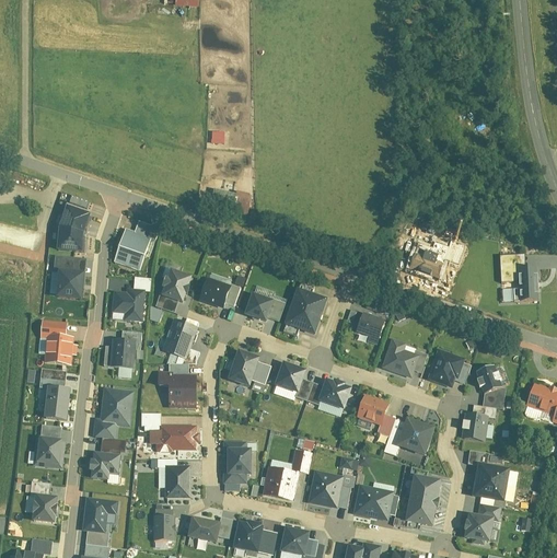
[(219,142),(219,130),(207,130),(207,142),(219,142)]
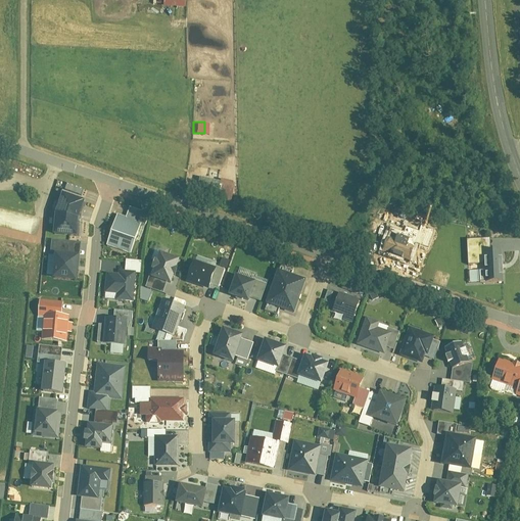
[(191,186),(215,191),(217,180),(193,175),(191,186)]
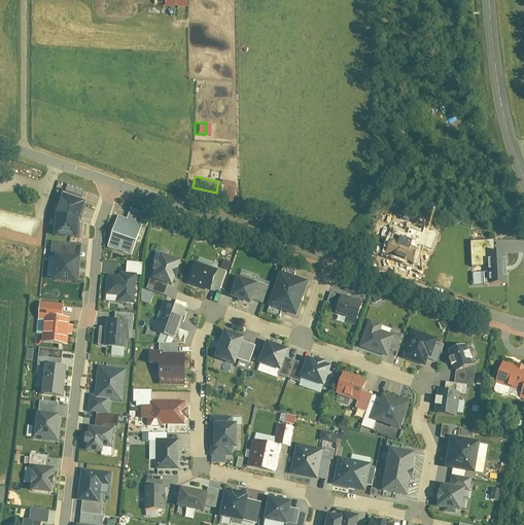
[(79,197),(82,189),(62,182),(58,194),(73,199),(74,195),(79,197)]
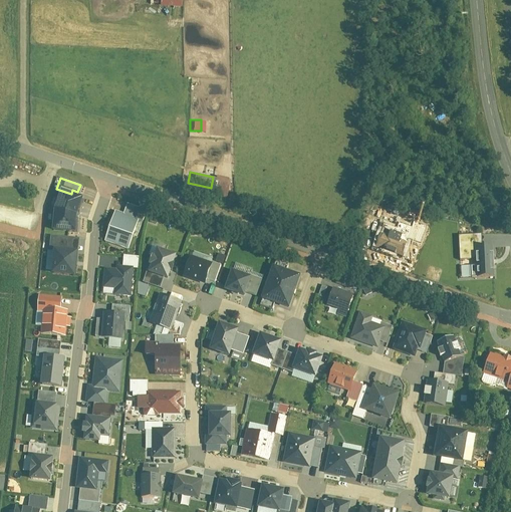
[(82,199),(60,191),(52,214),(50,236),(75,237),(76,217),(82,199)]
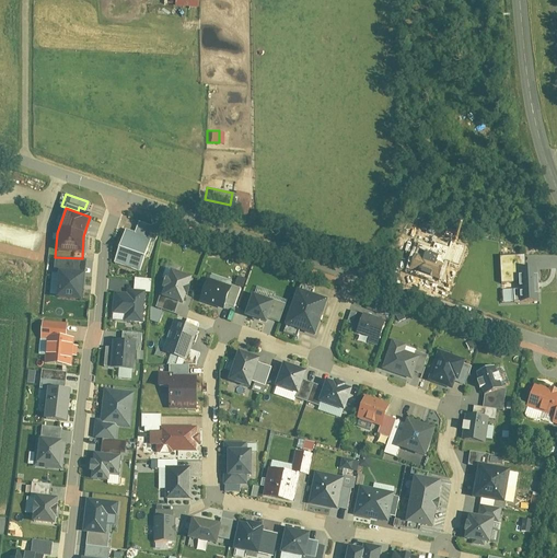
[(143,241),(124,232),(113,257),(132,266),(143,241)]
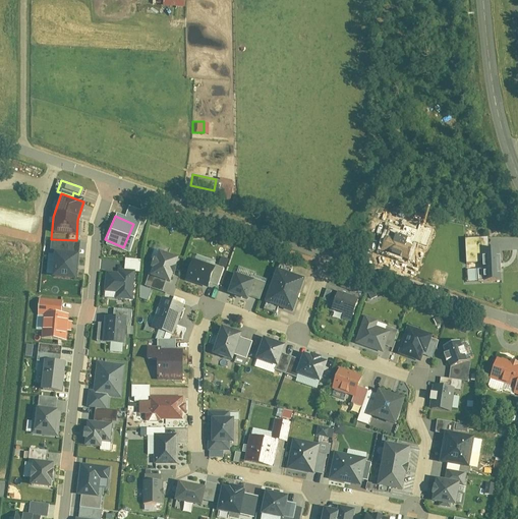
[(415,234),(385,224),(376,250),(406,261),(415,234)]
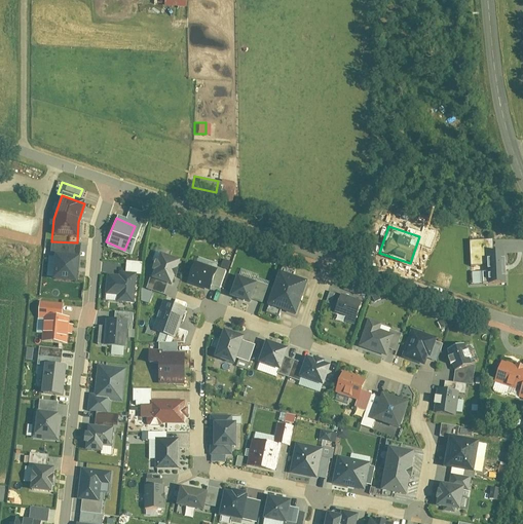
[(479,238),(467,238),(467,265),(480,265),(480,282),(503,282),(502,252),(479,253),(479,238)]
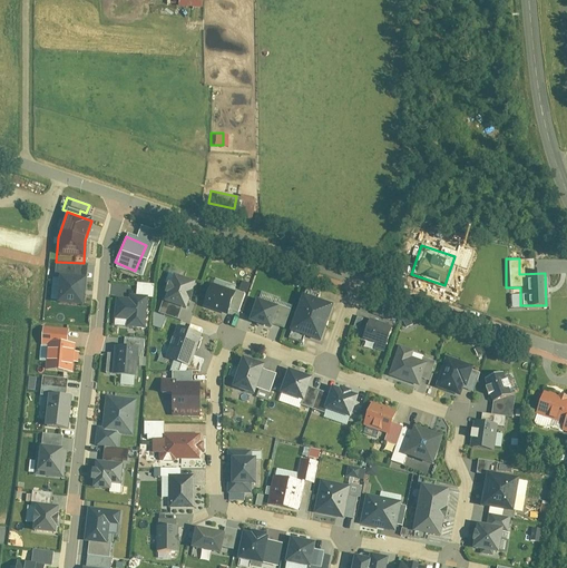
[(193,281),(170,274),(160,302),(183,310),(193,281)]
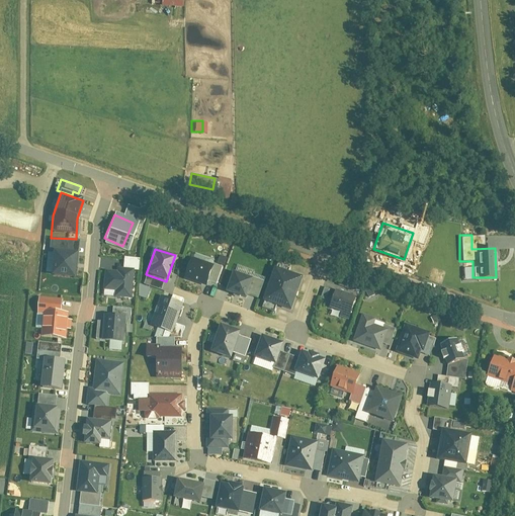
[(75,254),(54,252),(52,274),(73,276),(75,254)]
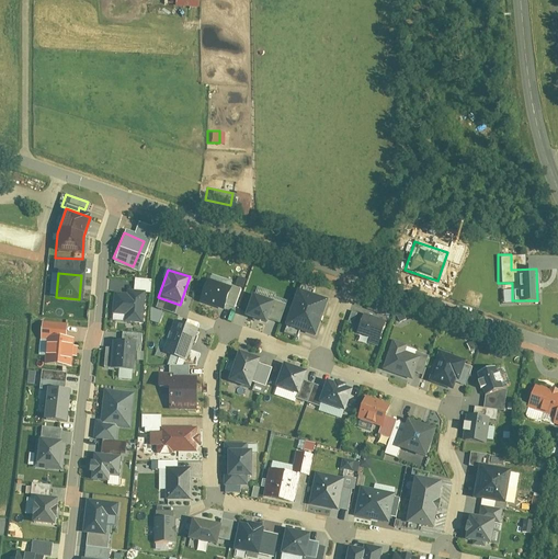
[(239,287),(207,276),(198,300),(230,311),(239,287)]
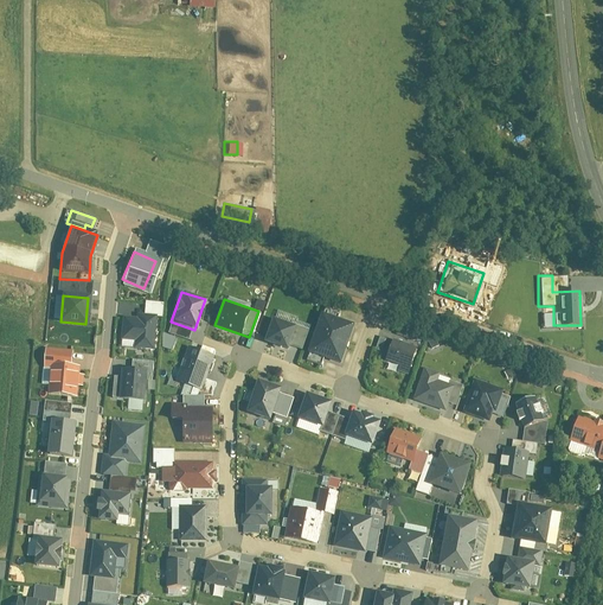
[(352,324),(320,313),(308,352),(340,363),(352,324)]
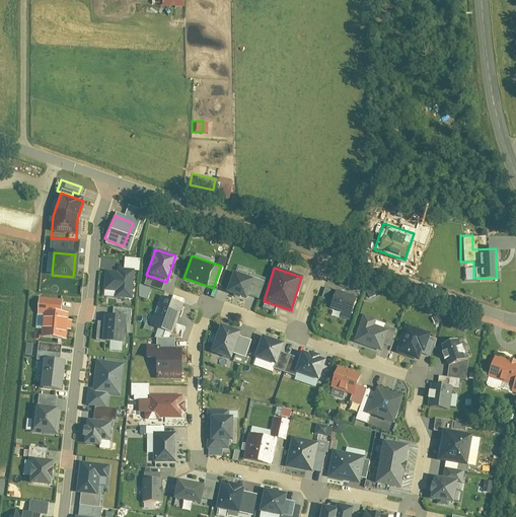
[(112,298),(130,300),(133,271),(115,269),(115,272),(102,271),(101,290),(113,291),(112,298)]
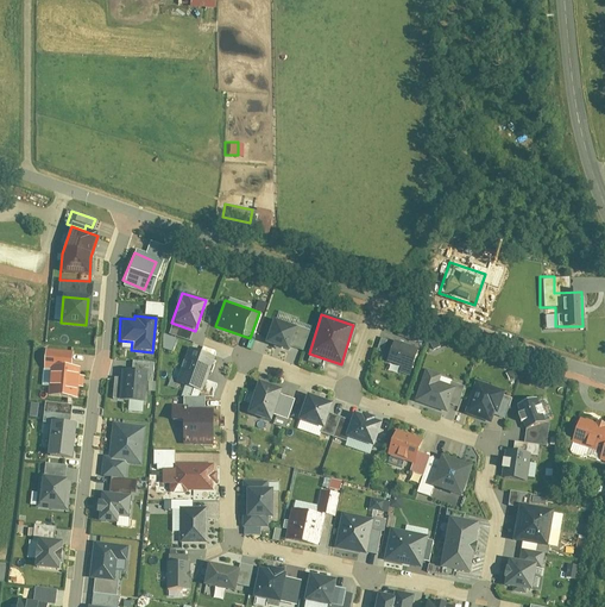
[(298,329),(273,320),(266,343),(290,351),(298,329)]
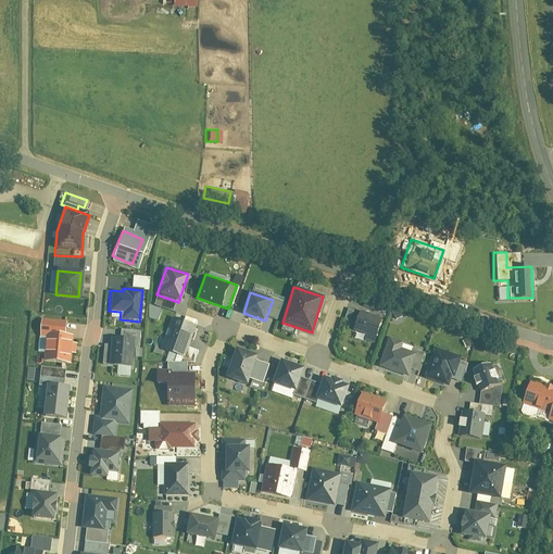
[(386,314),(363,307),(357,327),(371,330),(380,334),(386,314)]
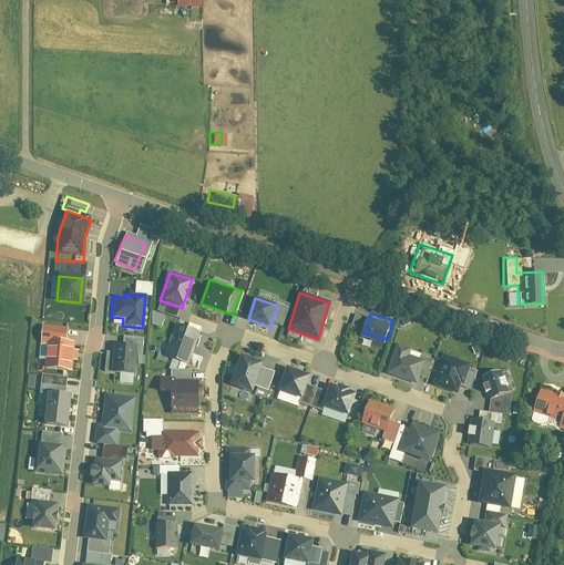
[(197,332),(172,325),(161,358),(186,367),(197,332)]
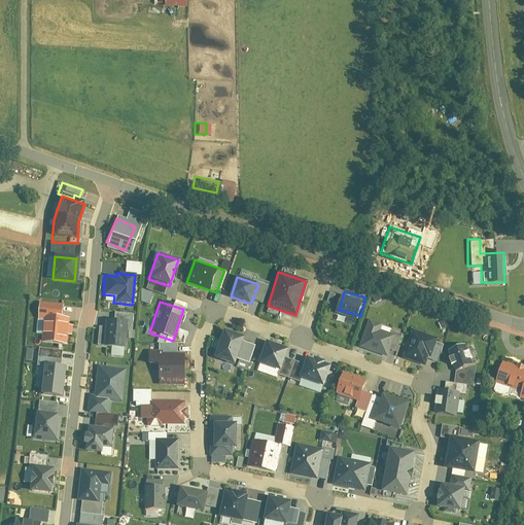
[(62,304),(38,303),(36,340),(55,349),(66,346),(68,321),(61,321),(62,304)]
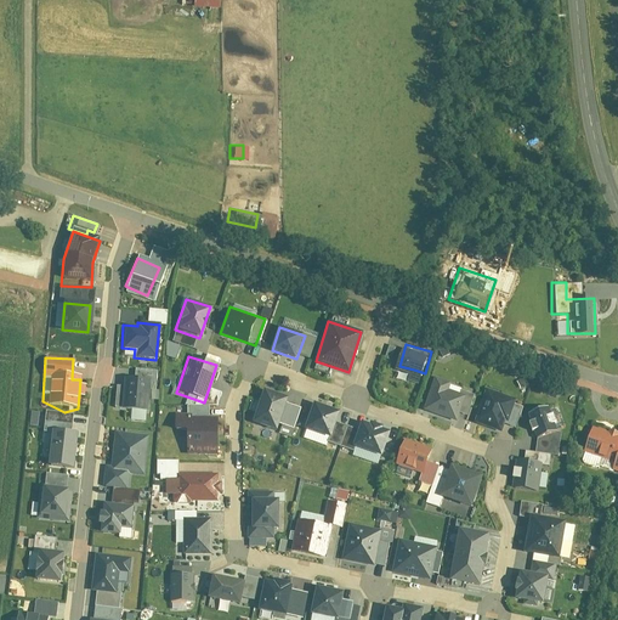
[(120,366),(119,376),(128,377),(130,367),(120,366)]
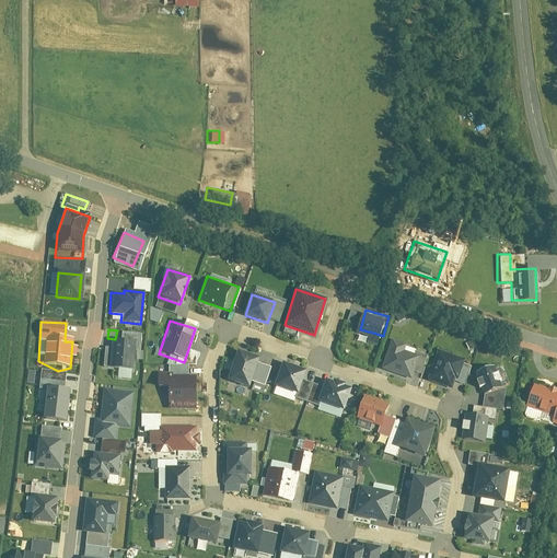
[(381,346),(383,336),(373,333),(370,343),(381,346)]
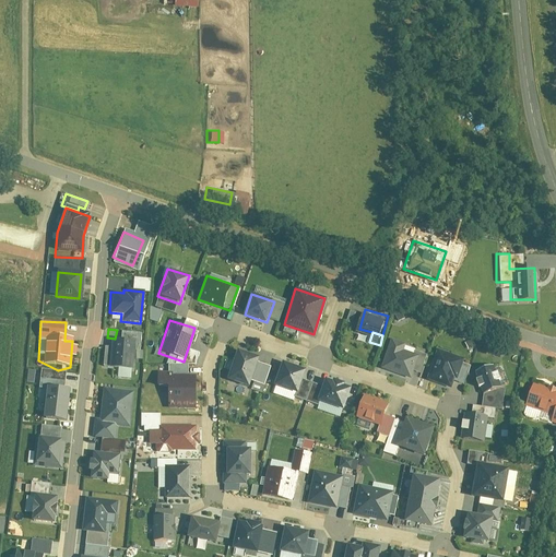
[(391,336),(389,346),(406,352),(409,342),(391,336)]
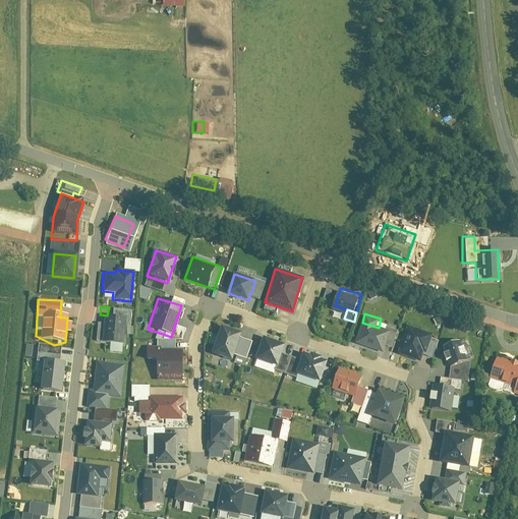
[(101,343),(123,345),(125,320),(104,318),(101,343)]
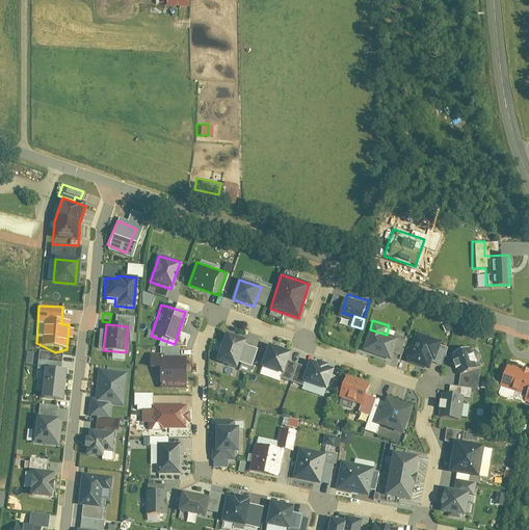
[(370,329),(364,348),(394,358),(400,339),(387,335),(370,329)]
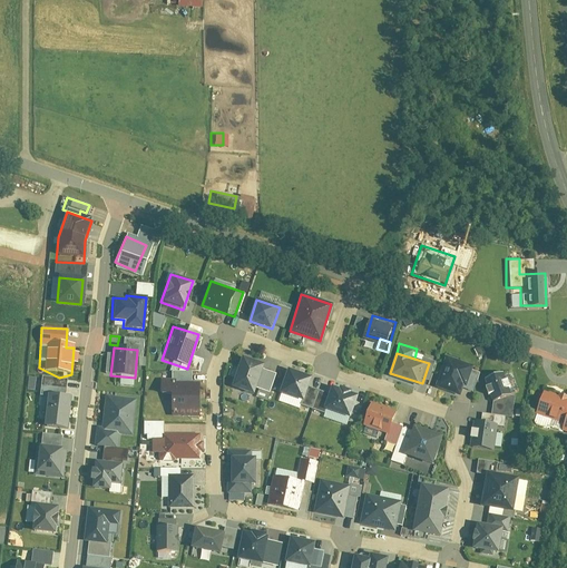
[(475,365),(449,355),(441,376),(462,384),(468,385),(475,365)]
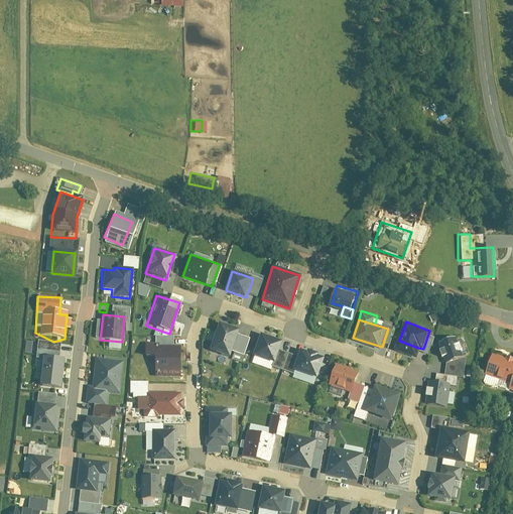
[(235,330),(216,324),(207,350),(227,357),(235,330)]
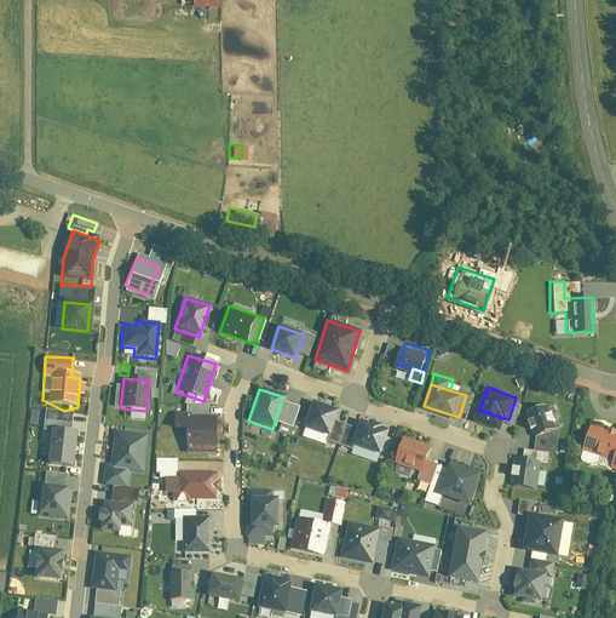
[(337,411),(309,402),(300,427),(329,435),(337,411)]
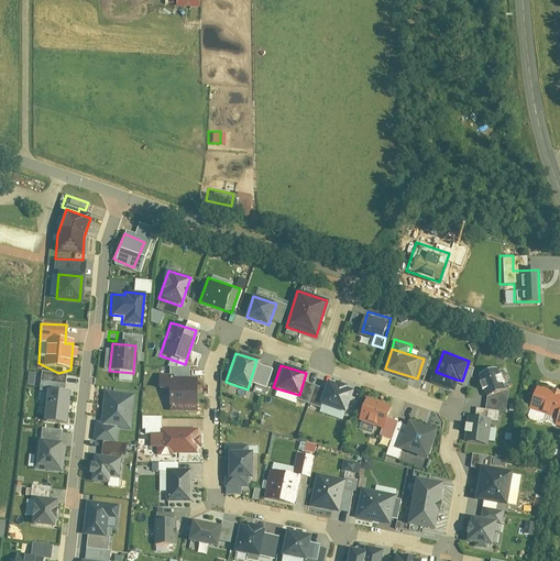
[(497,367),(476,374),(484,399),(504,394),(497,367)]
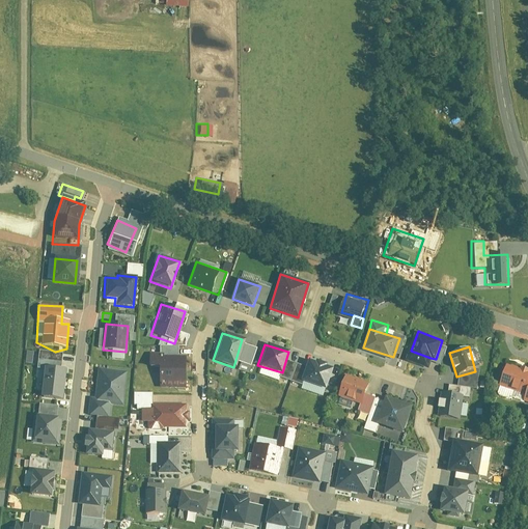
[(431,358),(411,351),(408,359),(427,365),(431,358)]
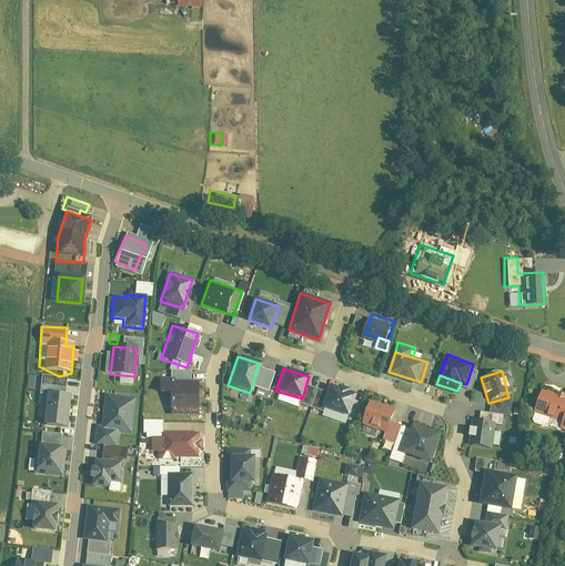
[(46,428),(68,431),(71,398),(64,397),(66,378),(41,376),(39,404),(48,405),(46,428)]
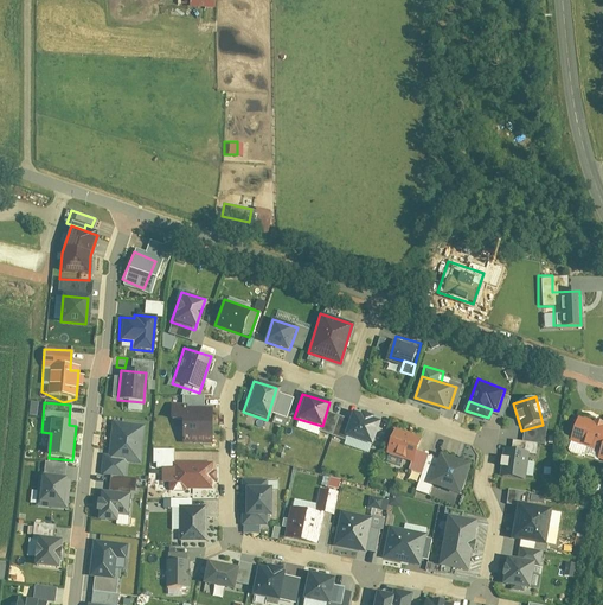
[(210,403),(179,405),(181,443),(211,441),(210,403)]
